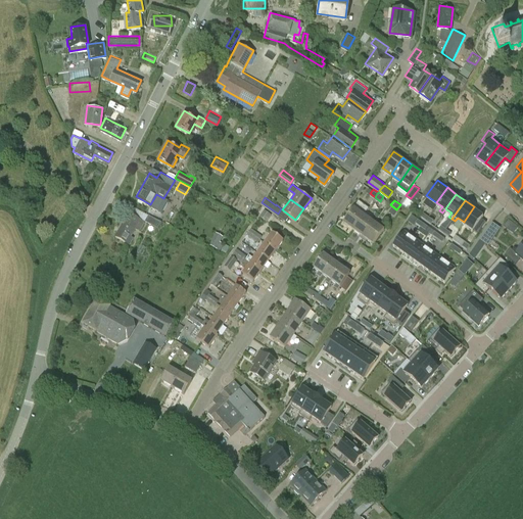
[(129,242),(133,235),(131,234),(135,226),(139,228),(144,220),(145,219),(157,226),(160,220),(148,211),(147,213),(132,204),(114,234),(129,242)]
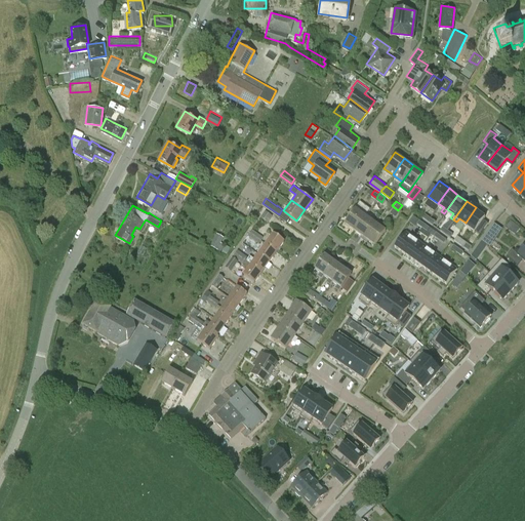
[(344,221),(355,229),(365,214),(355,206),(344,221)]
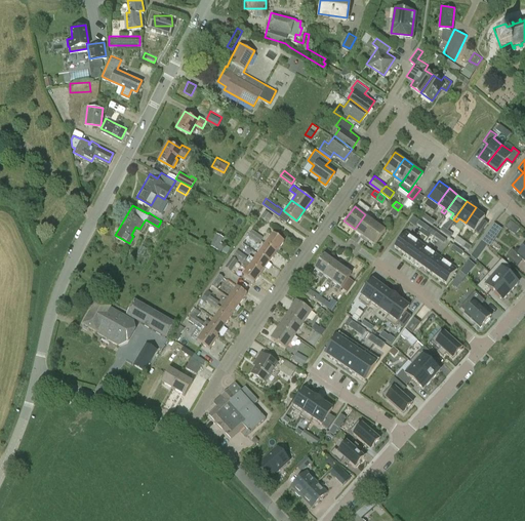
[(268,219),(273,213),(265,207),(259,214),(268,219)]
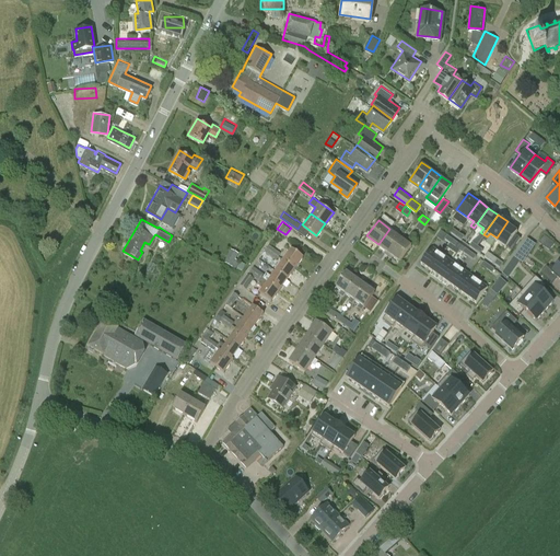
[(508,221),(497,238),(505,244),(506,243),(512,247),(521,235),(515,231),(517,229),(508,221)]
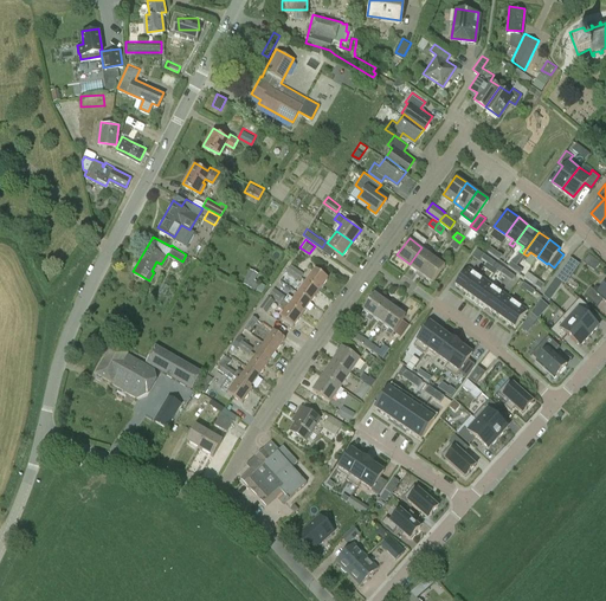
[(410,264),(421,272),(433,256),(421,247),(410,264)]
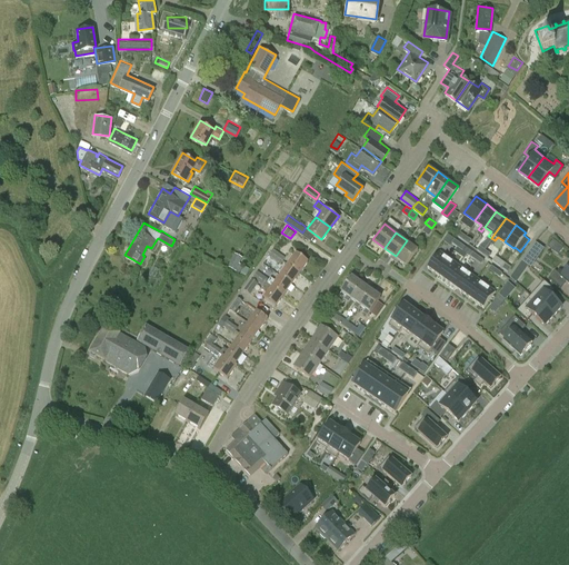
[(543,245),(535,239),(521,257),(530,264),(543,245)]
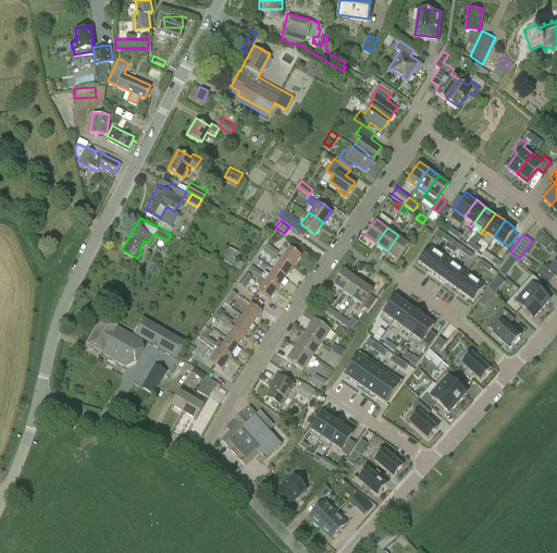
[(397,258),(408,242),(398,235),(387,250),(397,258)]
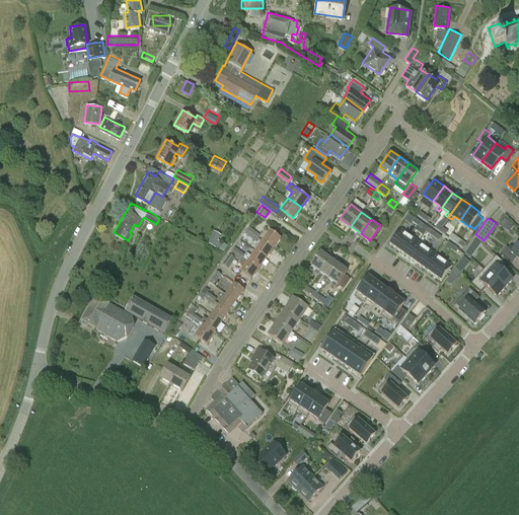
[(243,230),(249,234),(254,227),(248,223),(246,227),(243,230)]
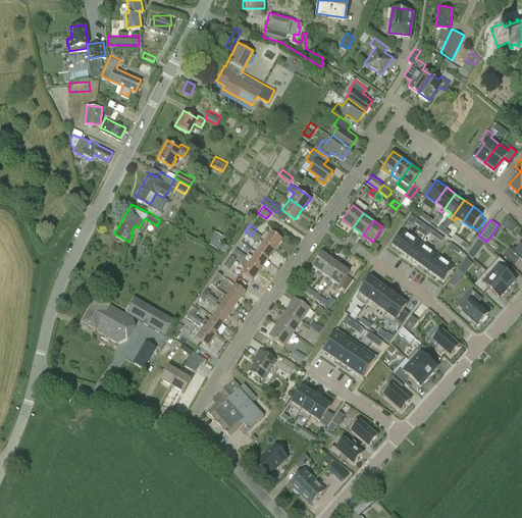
[(403,227),(392,243),(402,249),(412,234),(403,227)]
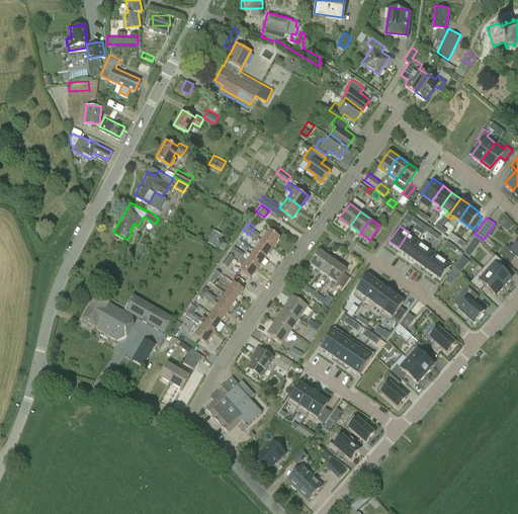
[(207,241),(222,245),(224,239),(219,238),(221,230),(211,227),(207,241)]
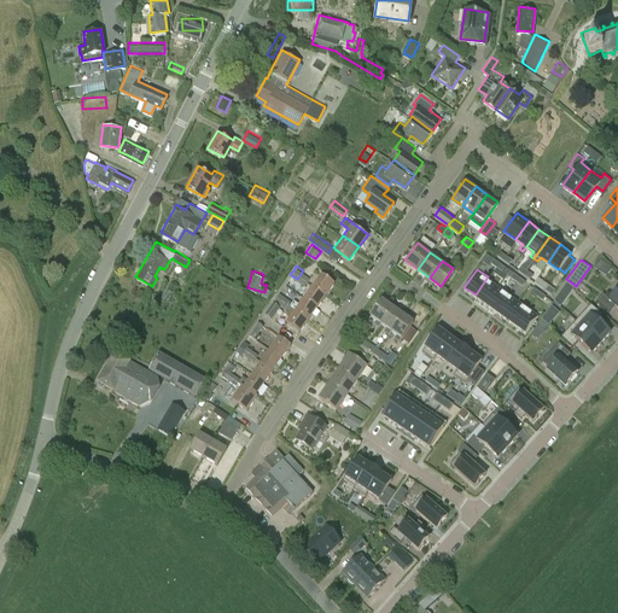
[(303,270),(297,279),(303,284),(307,280),(310,275),(303,270)]
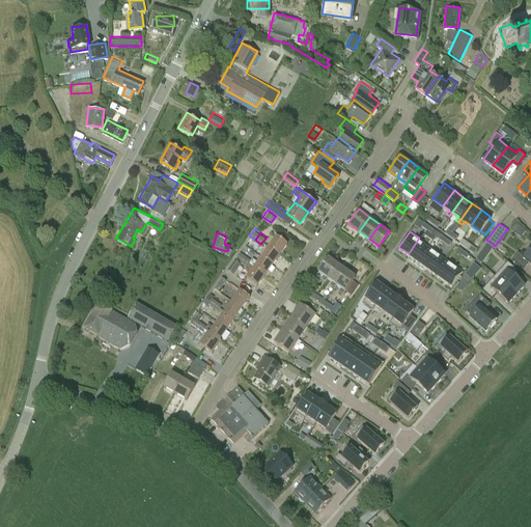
[(276,233),(269,243),(280,251),(287,241),(276,233)]
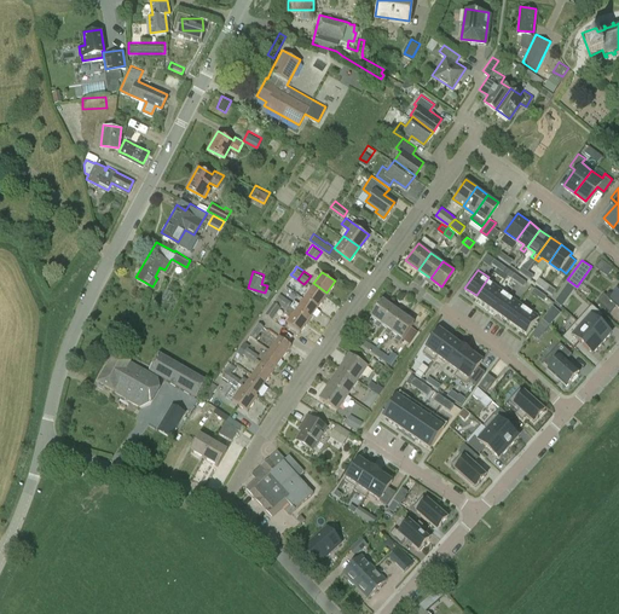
[(489,277),(476,295),(486,302),(499,284),(489,277)]
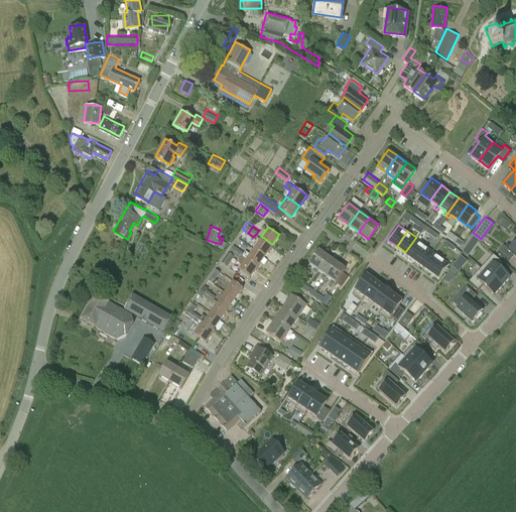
[(265,254),(272,244),(261,236),(254,246),(265,254)]
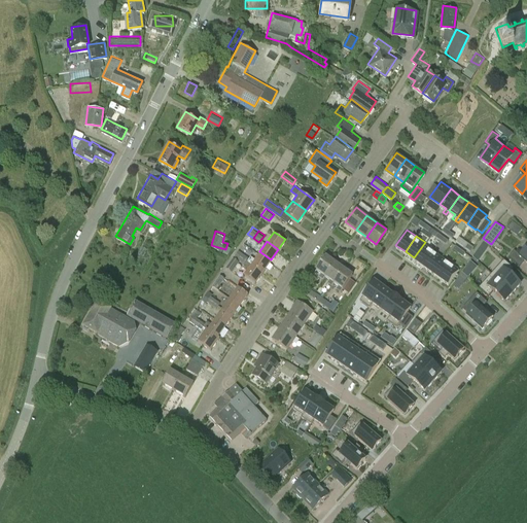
[(425,242),(414,257),(422,264),(433,248),(425,242)]
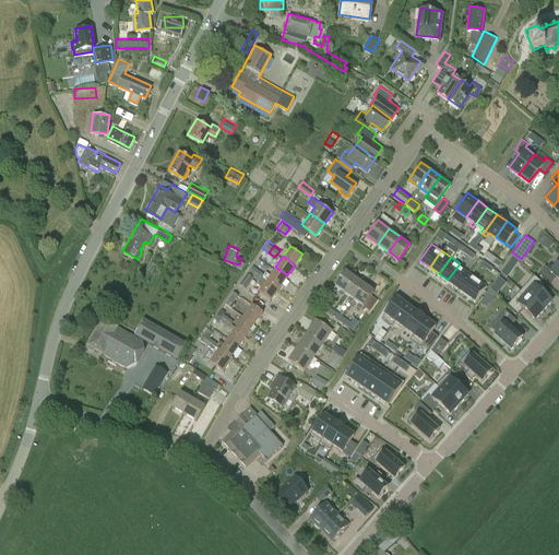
[(545,262),(539,269),(550,279),(557,272),(558,274),(558,258),(551,268),(545,262)]
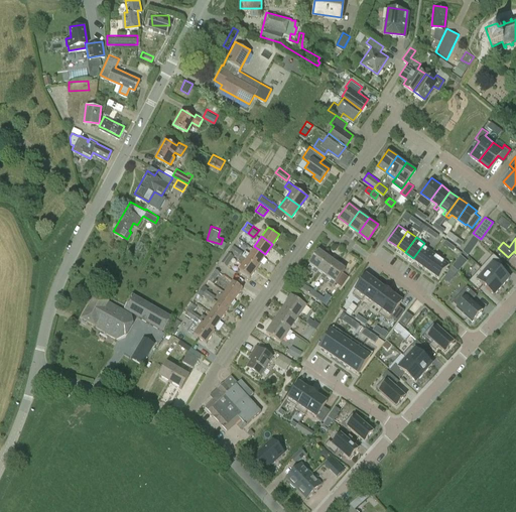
[(228,249),(234,253),(238,247),(233,243),(228,249)]
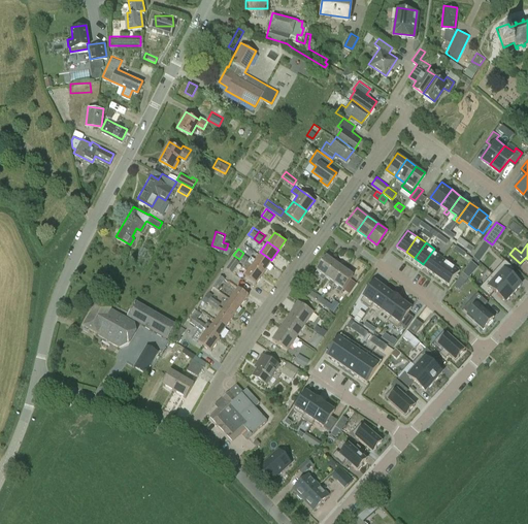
[(434,249),(423,264),(431,270),(442,255),(434,249)]
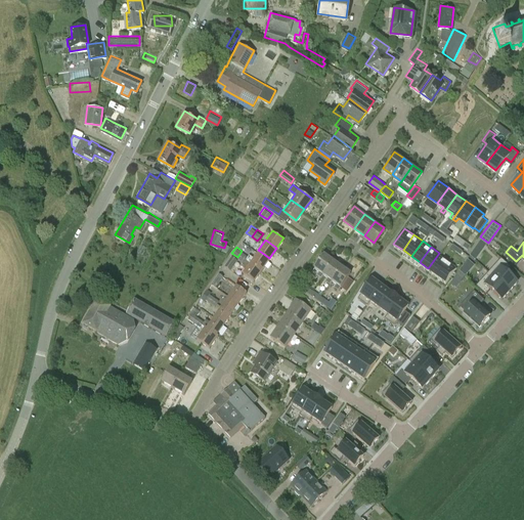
[(320,275),(322,272),(333,258),(328,255),(330,252),(325,249),(313,265),(318,269),(316,272),(320,275)]
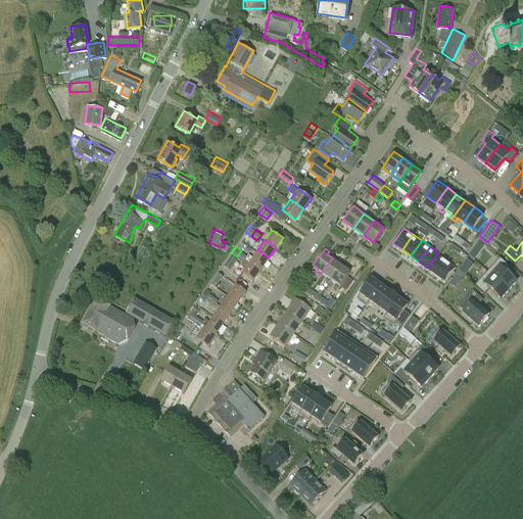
[(237,256),(242,261),(244,257),(260,269),(269,257),(257,249),(253,255),(248,251),(247,253),(241,250),(237,256)]
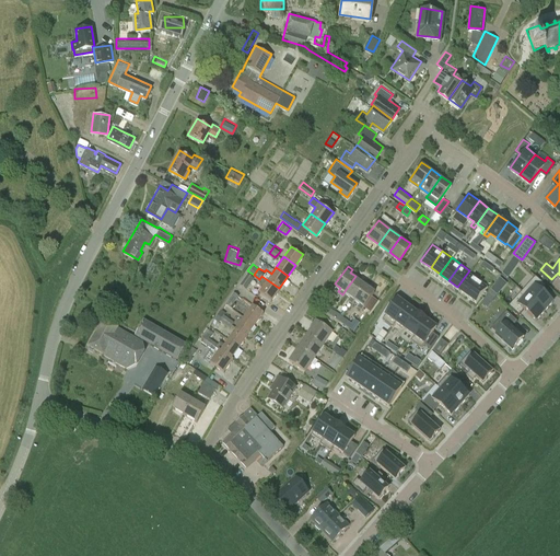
[(469,270),(457,287),(467,293),(478,277),(469,270)]
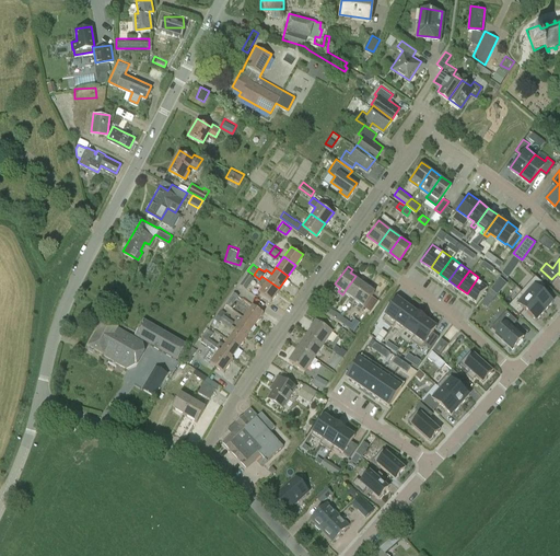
[(254,277),(253,276),(247,271),(240,282),(246,287),(253,278),(254,277)]
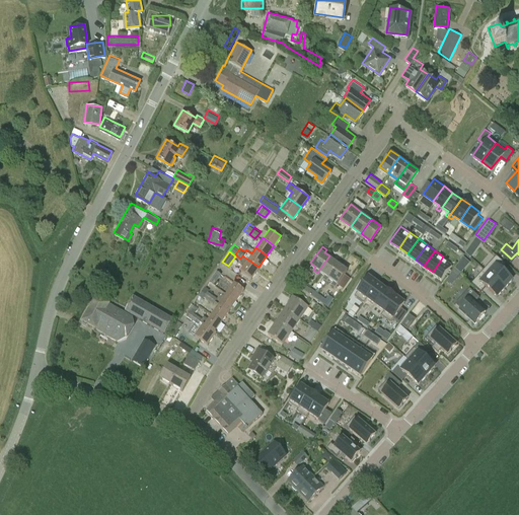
[(325,279),(328,276),(338,262),(334,259),(336,255),(330,252),(329,255),(319,270),(324,273),(321,276),(325,279)]
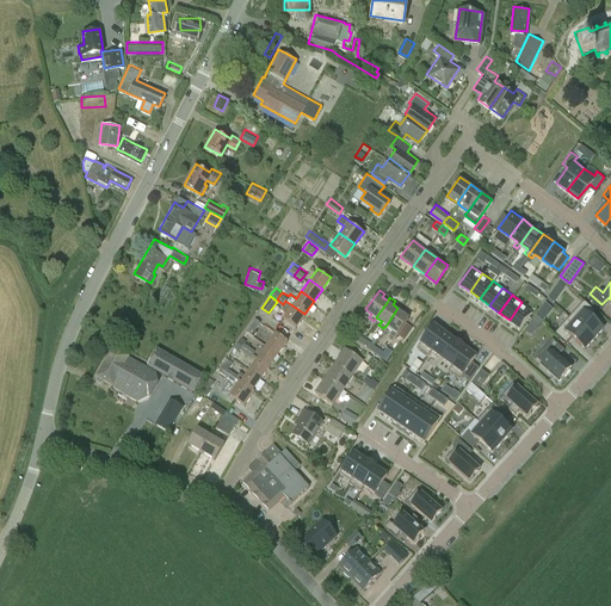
[(536,311),(544,316),(553,303),(543,297),(536,311)]
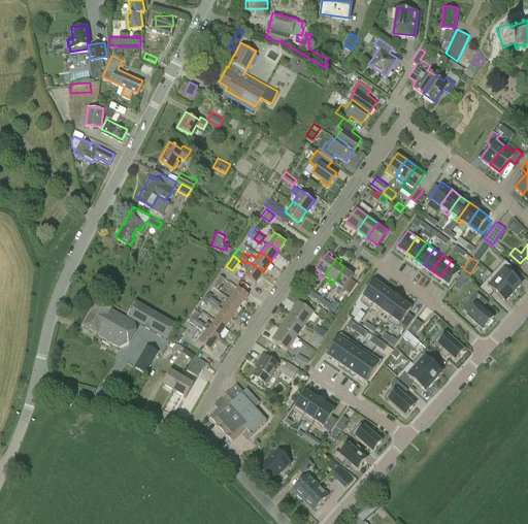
[(504,257),(492,271),(513,290),(521,281),(510,271),(515,266),(504,257)]
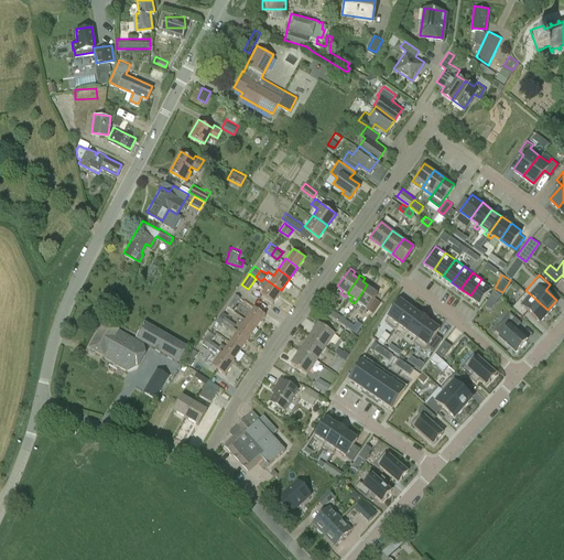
[(263,278),(261,281),(259,283),(264,288),(261,292),(273,301),(281,290),(263,278)]
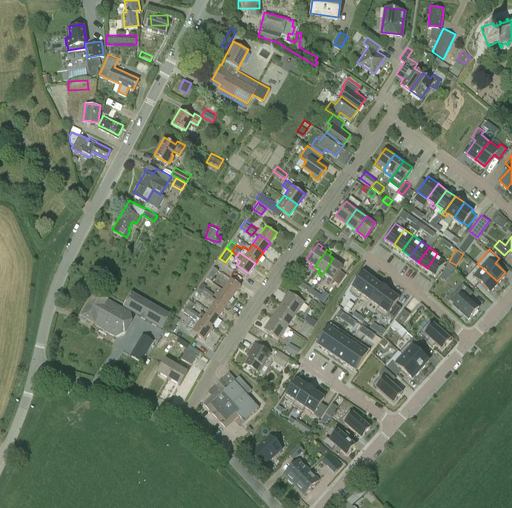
[(437,253),(427,268),(435,274),(446,259),(437,253)]
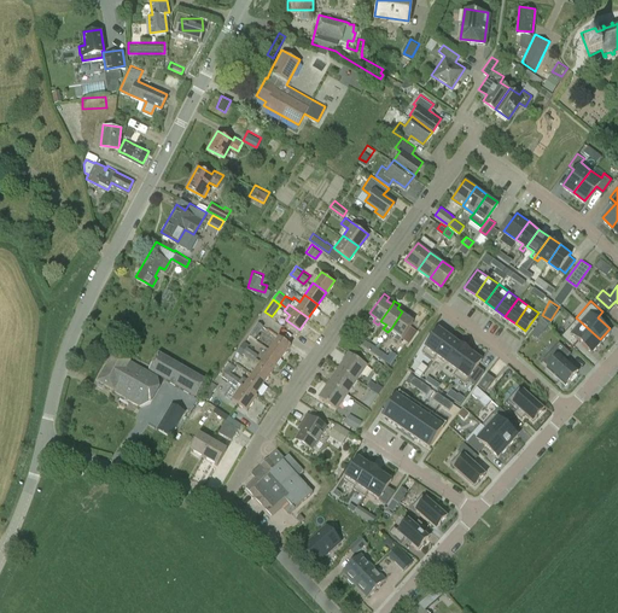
[(396,332),(394,336),(398,339),(401,336),(413,319),(408,315),(409,311),(404,308),(402,311),(391,328),(396,332)]
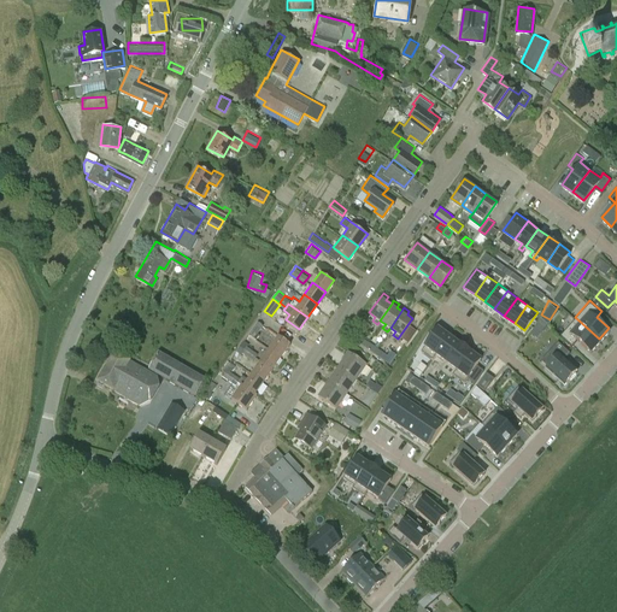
[(575,316),(569,311),(563,318),(557,312),(548,321),(560,331),(575,316)]
